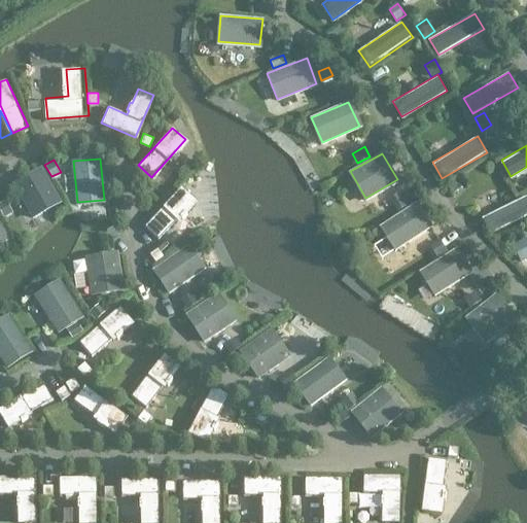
[(41,168),(14,182),(33,214),(59,200),(41,168)]
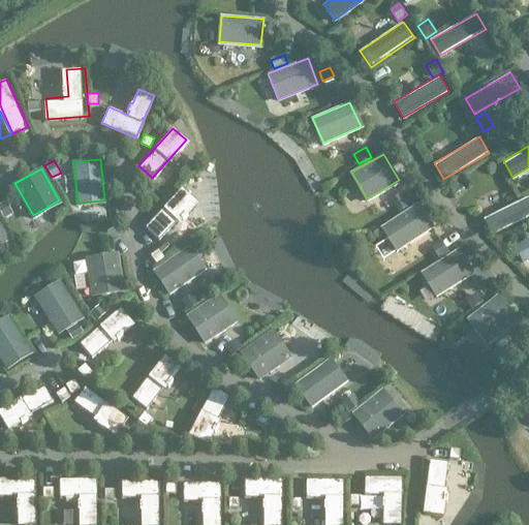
[(180,186),(146,224),(159,236),(193,198),(180,186)]
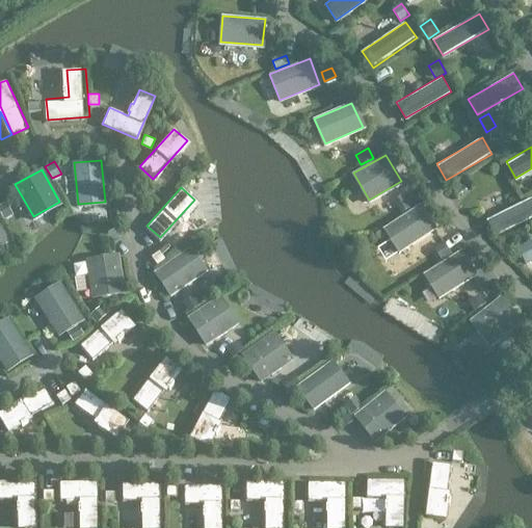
[(410,208),(403,194),(394,200),(402,213),(410,208)]
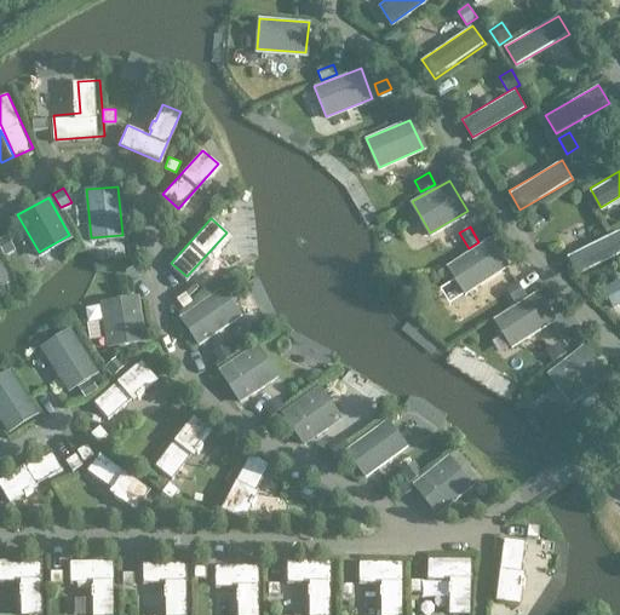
[(619,228),(568,254),(578,274),(619,252),(619,228)]
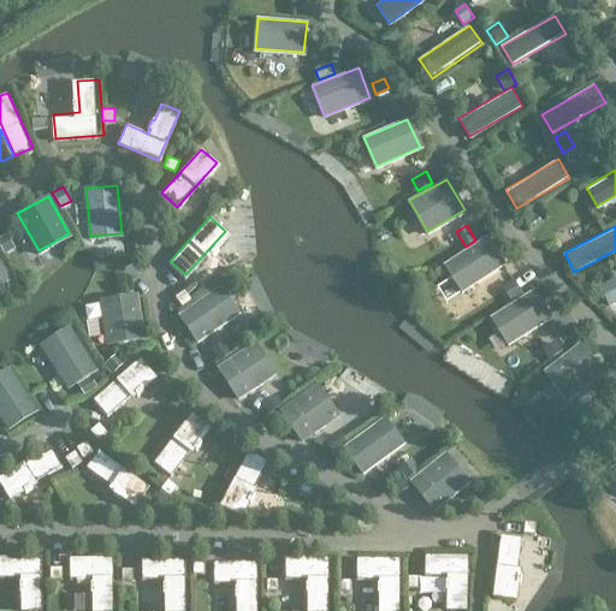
[(15,247),(7,232),(0,236),(0,244),(4,253),(15,247)]
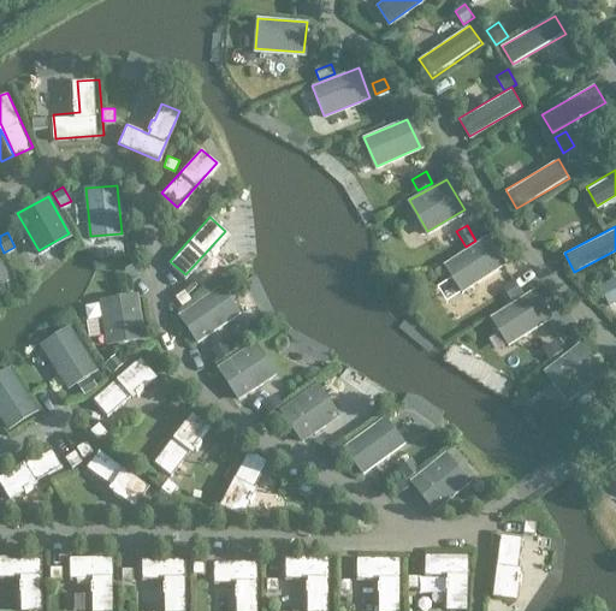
[(461,291),(502,264),(485,237),(443,264),(461,291)]
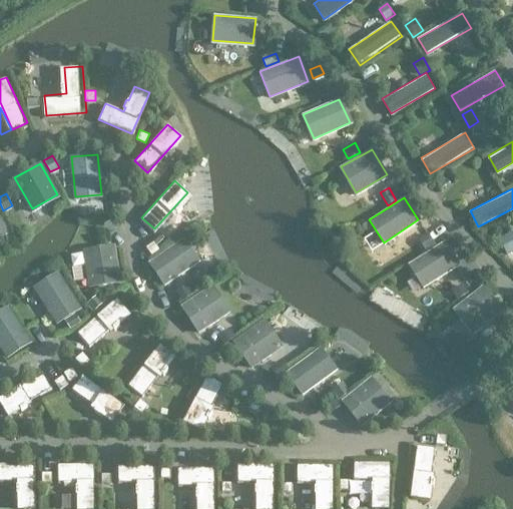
[(512,228),(500,234),(507,251),(512,247),(512,228)]
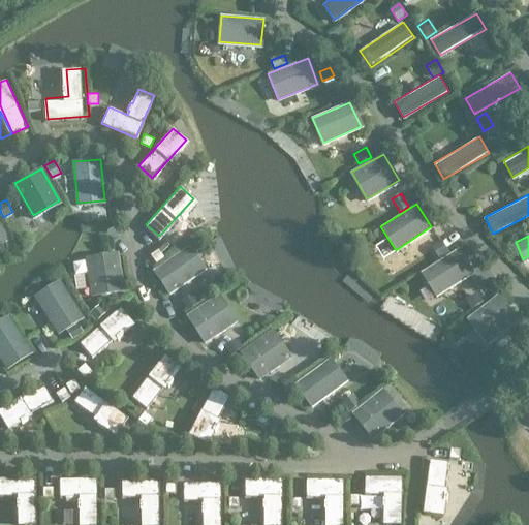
[(449,250),(441,238),(431,244),(439,256),(449,250)]
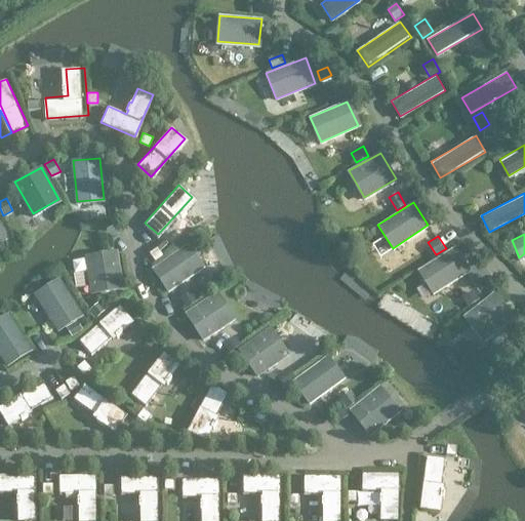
[(189,242),(152,268),(167,290),(204,265),(189,242)]
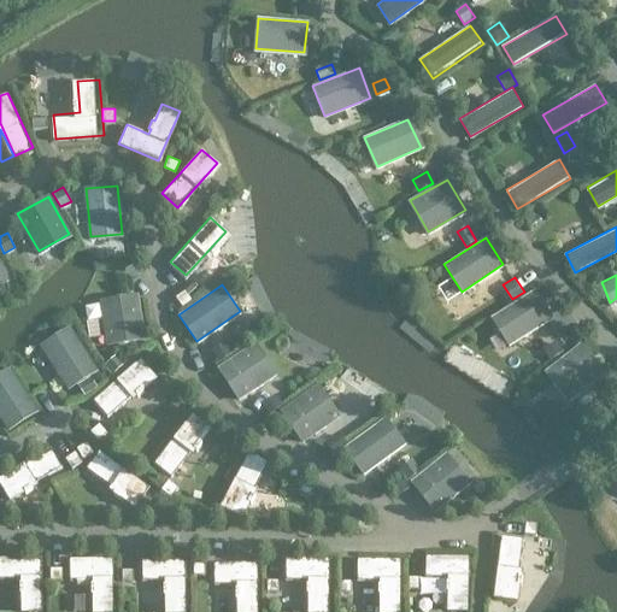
[(181,306),(192,299),(184,288),(174,296),(181,306)]
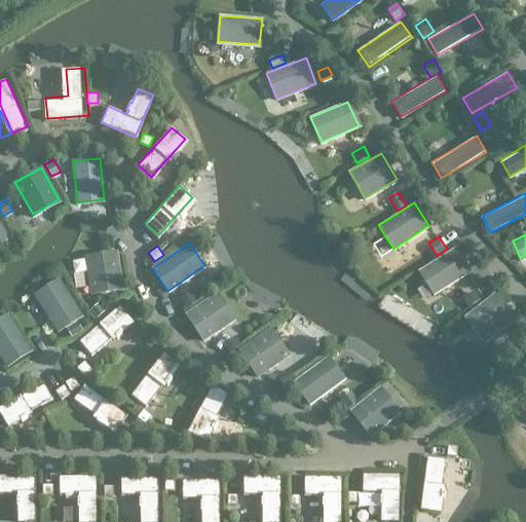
[(433,294),(470,271),(455,248),(418,270),(433,294)]
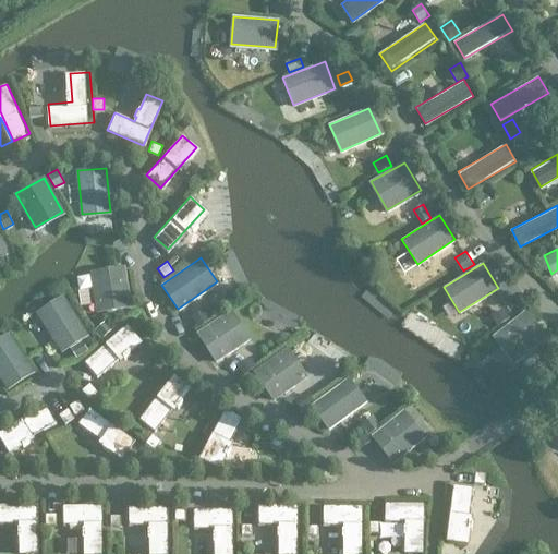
[(96,311),(131,305),(125,265),(91,271),(96,311)]
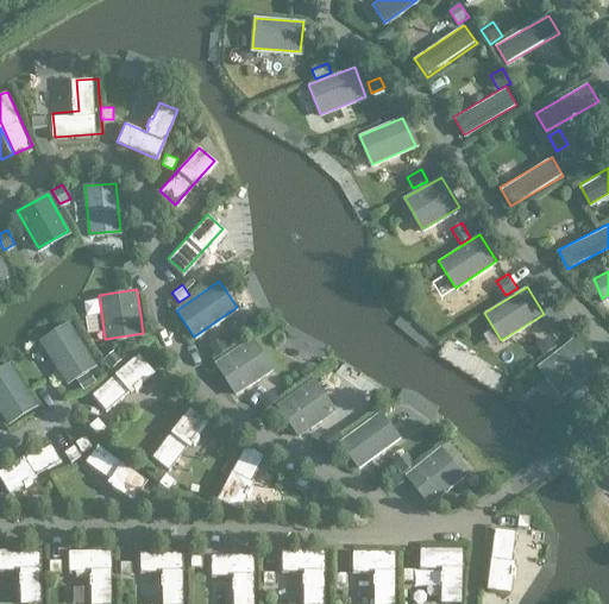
[(68,320),(38,339),(67,384),(77,378),(88,371),(96,365),(68,320)]
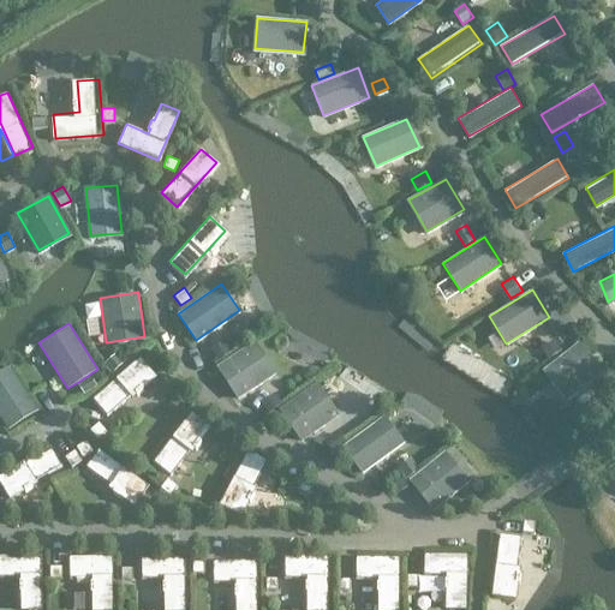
[(562,348),(555,336),(541,346),(548,357),(562,348)]
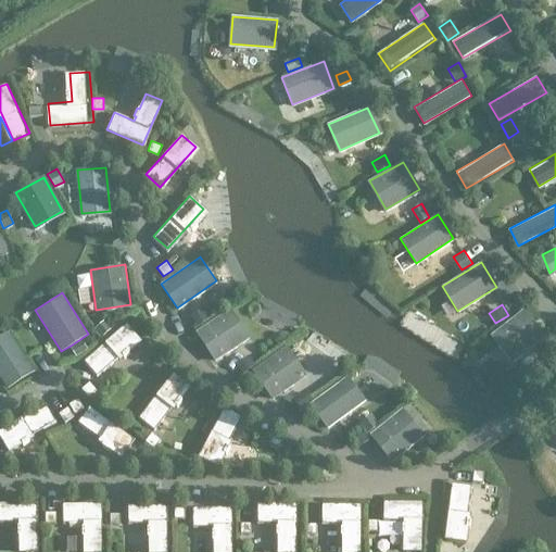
[(210,315),(202,305),(190,314),(197,324),(210,315)]
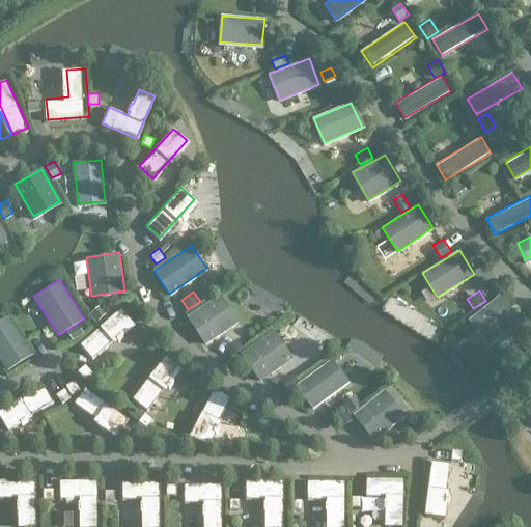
[(190,314),(207,340),(238,320),(221,295),(190,314)]
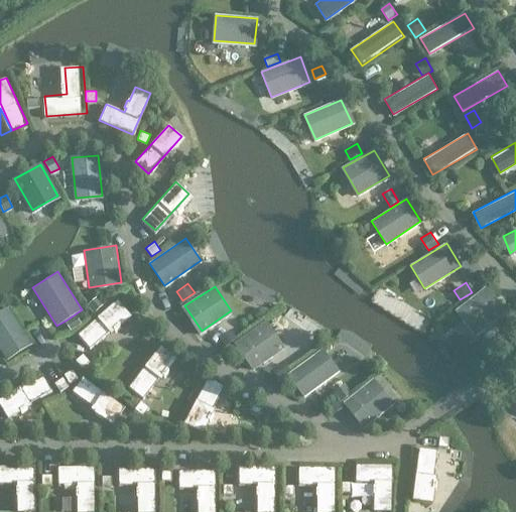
[(457,311),(475,335),(504,312),(486,289),(457,311)]
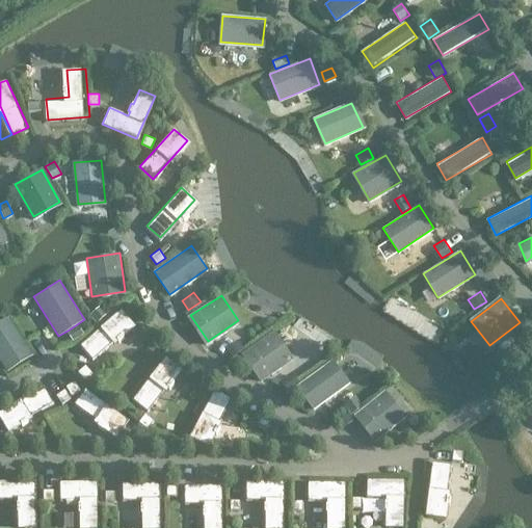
[(98,319),(107,311),(101,304),(89,314),(96,321),(98,319)]
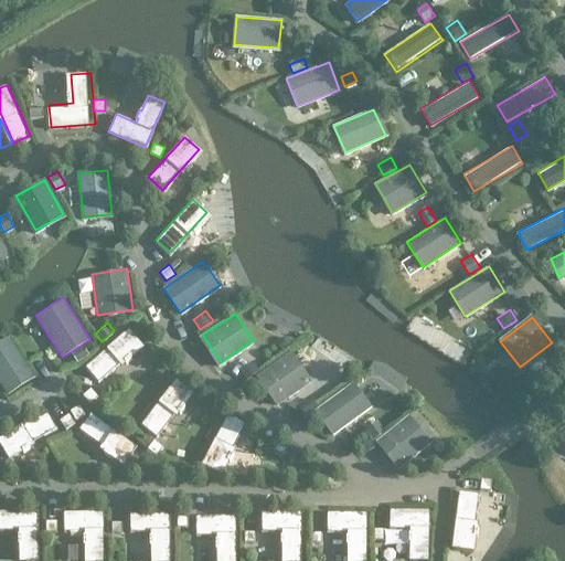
[(145,346),(128,328),(86,366),(99,380),(119,362),(123,366),(145,346)]
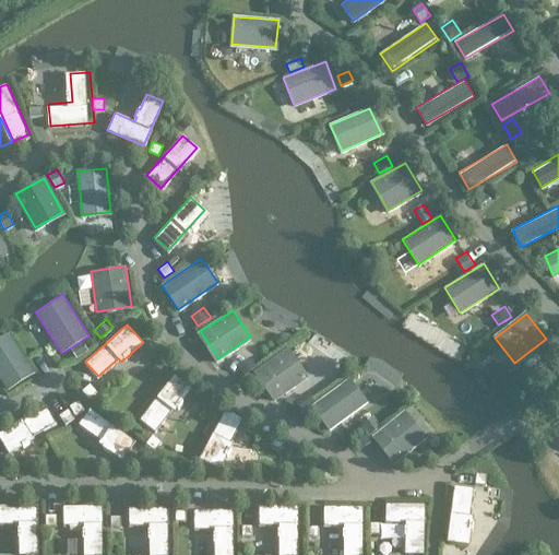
[(8,331),(0,335),(0,377),(8,390),(35,373),(8,331)]
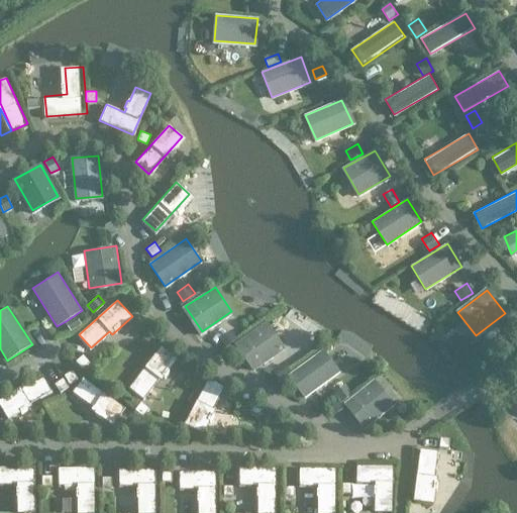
[(75,315),(66,321),(69,327),(79,321),(75,315)]
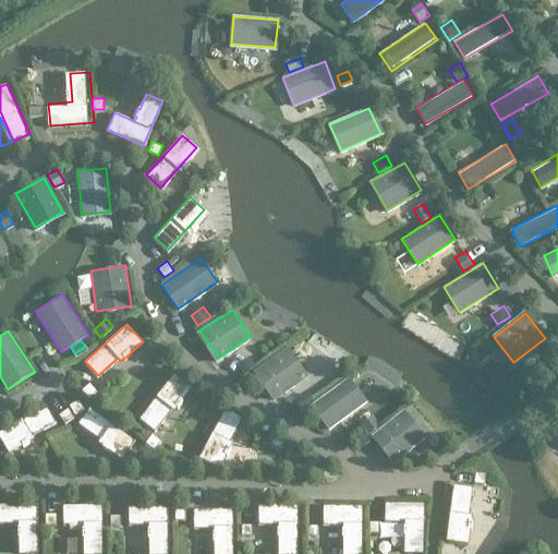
[(274,397),(305,376),(288,349),(256,371),(274,397)]
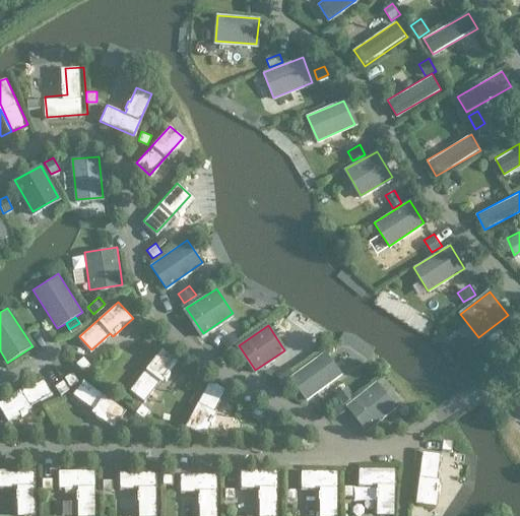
[(238,338),(232,330),(219,337),(226,346),(238,338)]
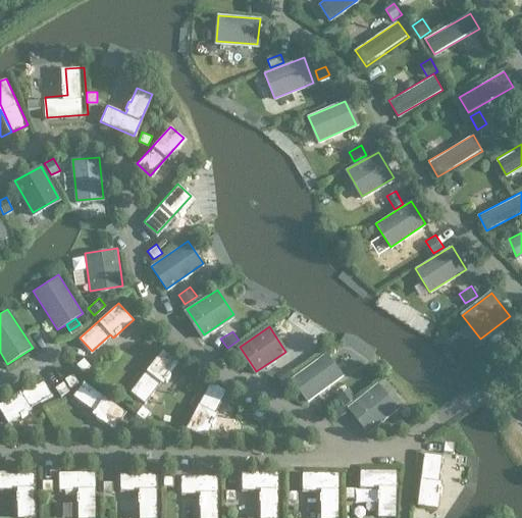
[(521,338),(517,331),(508,339),(516,351),(521,346),(521,338)]
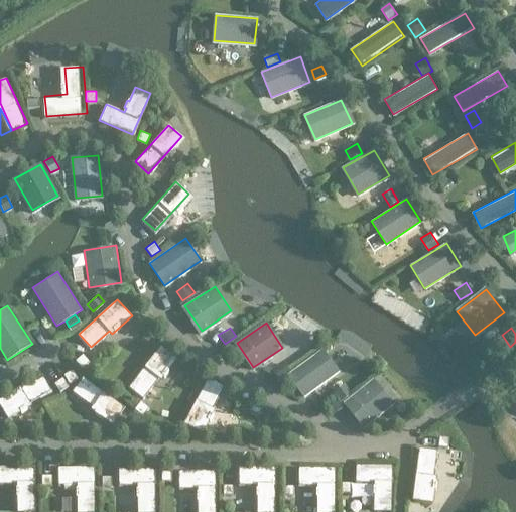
[(177,358),(160,345),(130,386),(144,397),(159,377),(162,379),(177,358)]
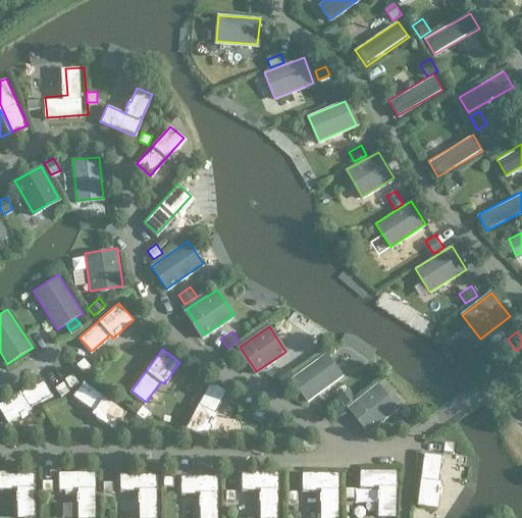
[(291,378),(307,400),(343,374),(326,352),(291,378)]
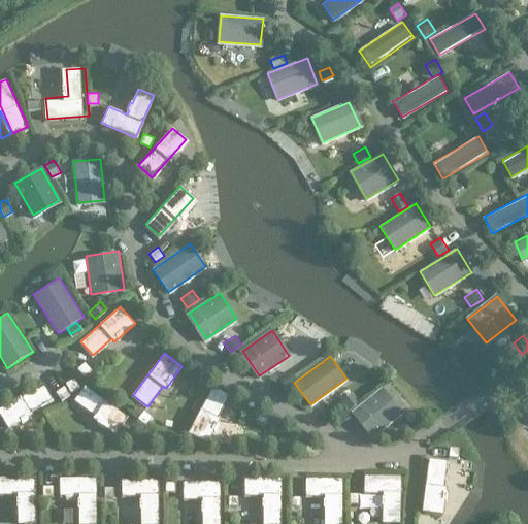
[(92,368),(85,360),(77,367),(84,374),(92,368)]
